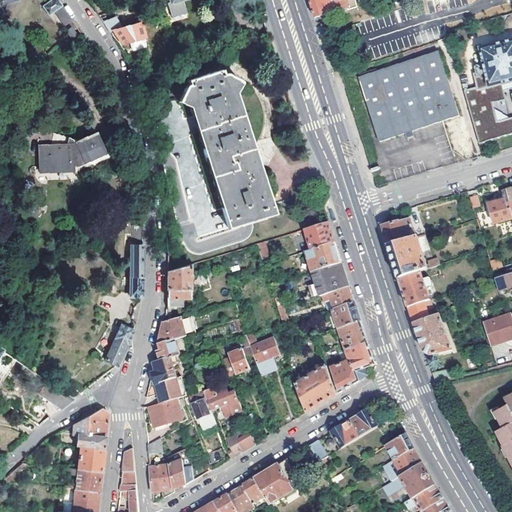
[(63,6),(58,0),(51,0),(43,7),(49,16),(63,6)]
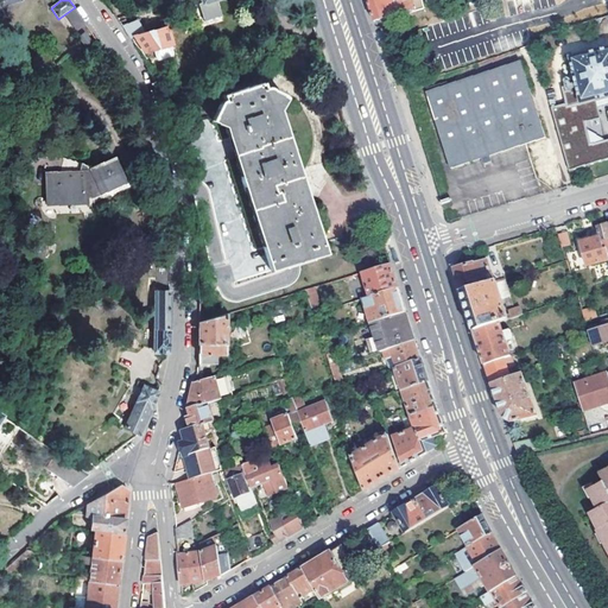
[(202,0),(203,1),(198,2),(204,20),(221,14),(216,0),(202,0)]
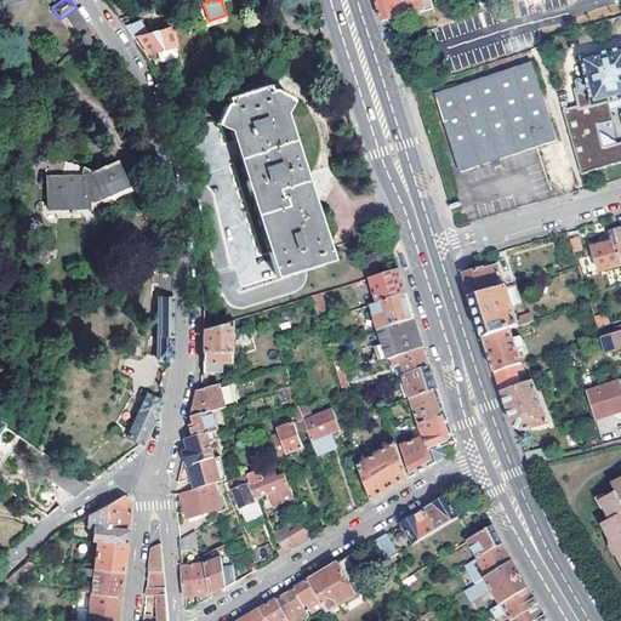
[(431,0),(376,0),(383,22),(388,21),(433,10),(434,10),(431,0)]
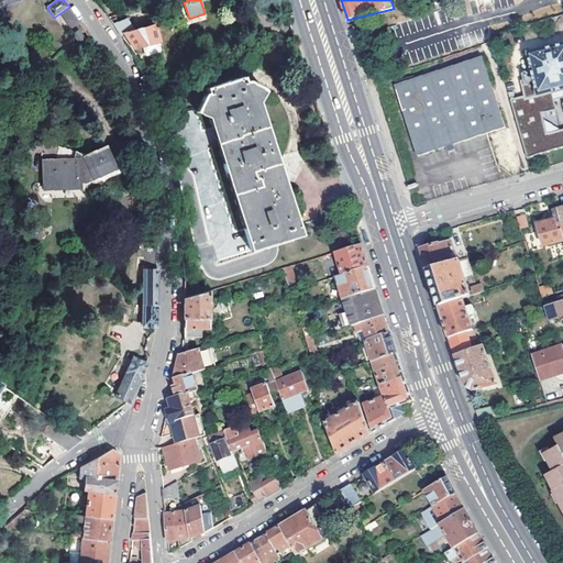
[(134,18),(112,24),(120,35),(125,34),(135,50),(142,47),(158,42),(159,42),(155,24),(138,30),(134,18)]
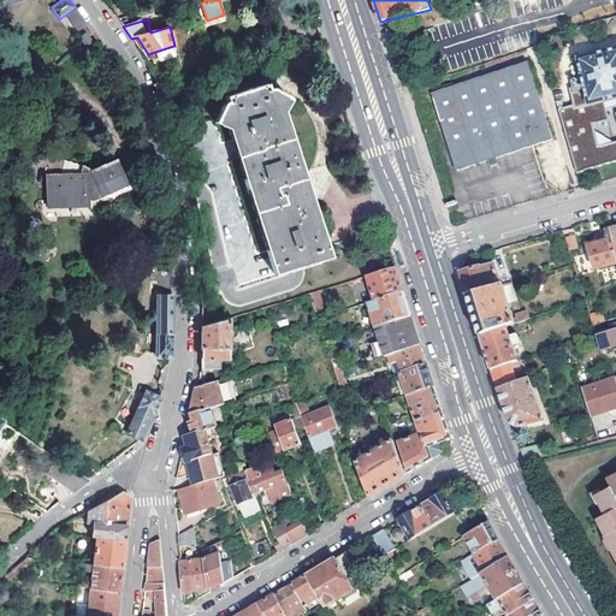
[(86,47),(90,43),(86,35),(80,39),(86,47)]
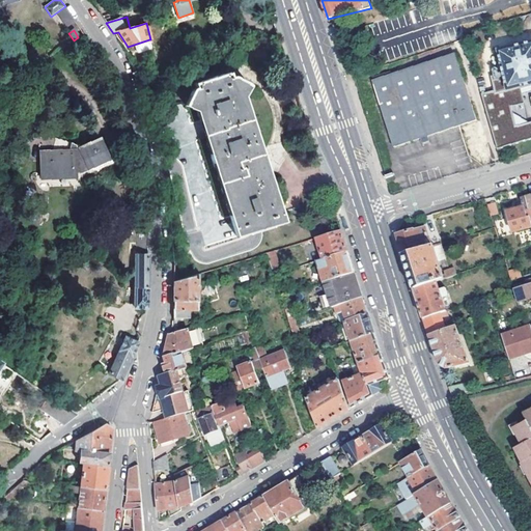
[(151,47),(149,39),(134,45),(136,51),(139,53),(150,50),(151,47)]
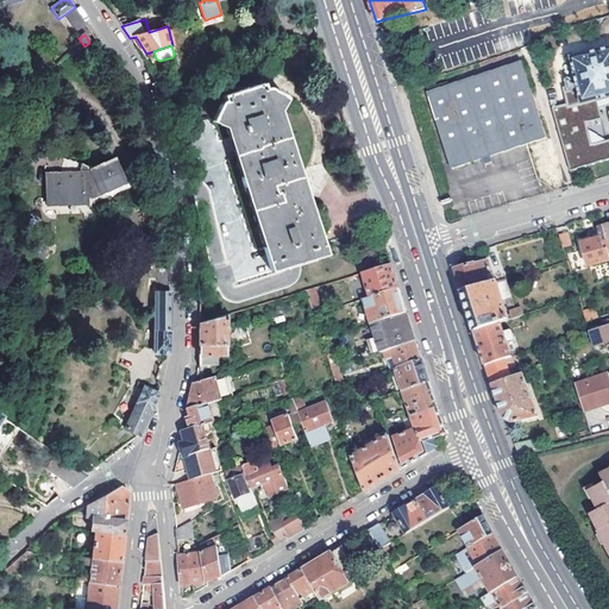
[(608,96),(608,48),(571,58),(581,104),(584,104),(585,111),(600,107),(597,100),(608,96)]
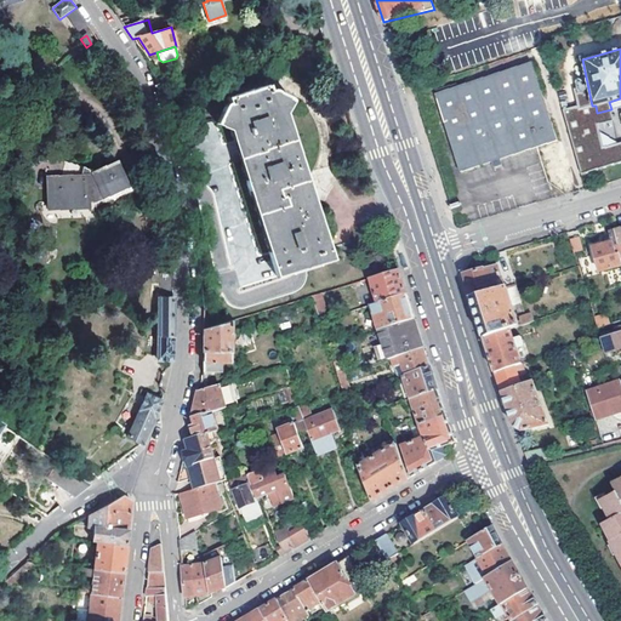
[(434,93),(461,171),(557,140),(531,62),(434,93)]
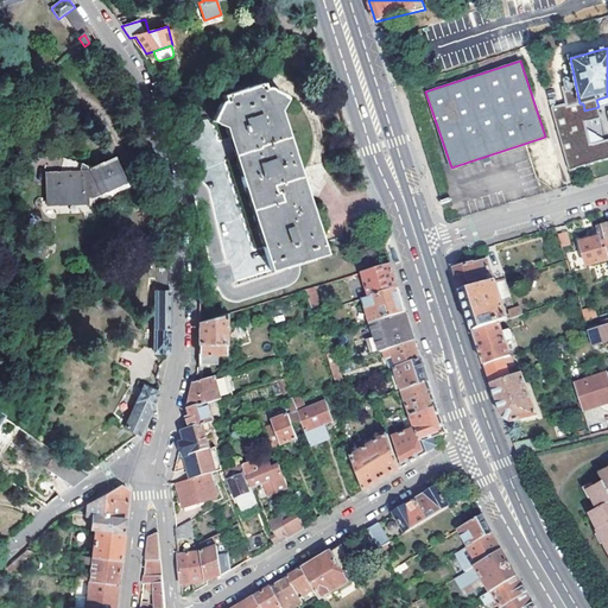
[(227,124),(273,268),(324,252),(279,109),(286,96),(270,87),(264,88),(263,82),(223,95),(225,100),(221,103),(214,120),(227,124)]
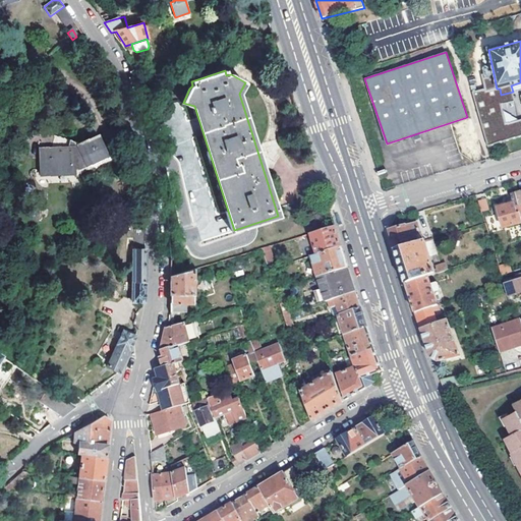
[(520,82),(511,85),(513,92),(520,91),(520,90),(520,82)]
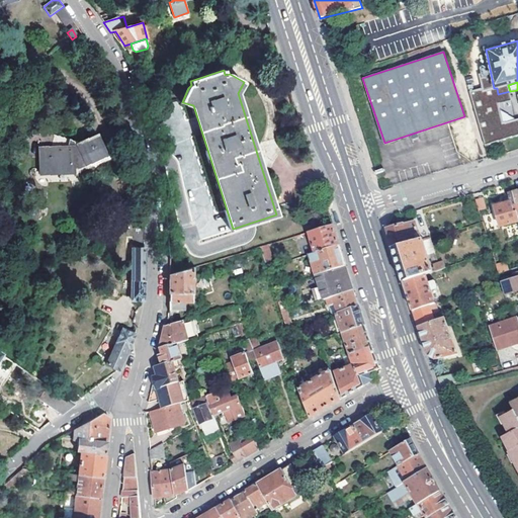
[(202,239),(233,229),(193,105),(182,102),(180,102),(175,100),(160,105),(202,239)]
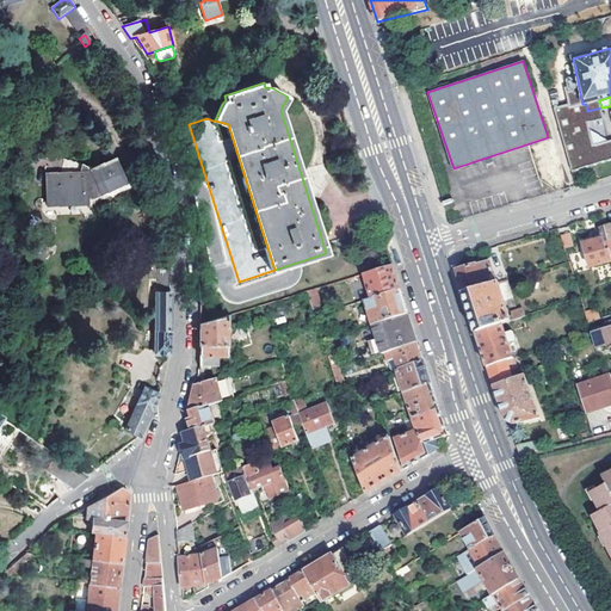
[(90,197),(125,179),(113,156),(94,165),(93,164),(88,164),(84,164),(81,170),(43,172),(45,201),(54,199),(54,203),(82,201),(82,197),(90,197)]
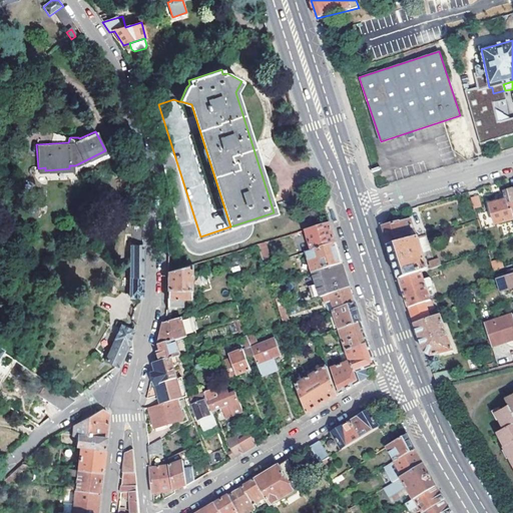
[(512,213),(512,212),(512,189),(503,192),(506,200),(510,213),(512,213)]
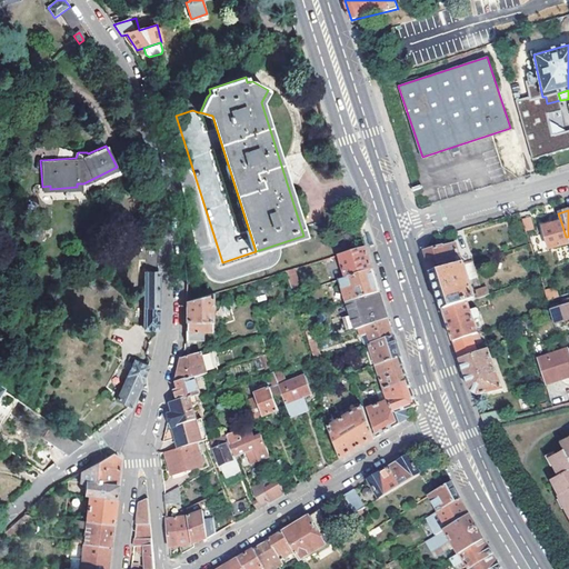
[(522,219),(526,231),(533,229),(531,217),(522,219)]
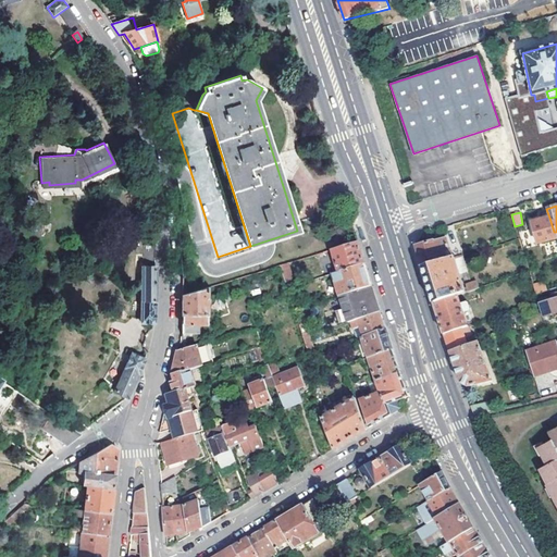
[(556,238),(556,232),(554,232),(549,218),(532,223),(539,245),(556,238)]
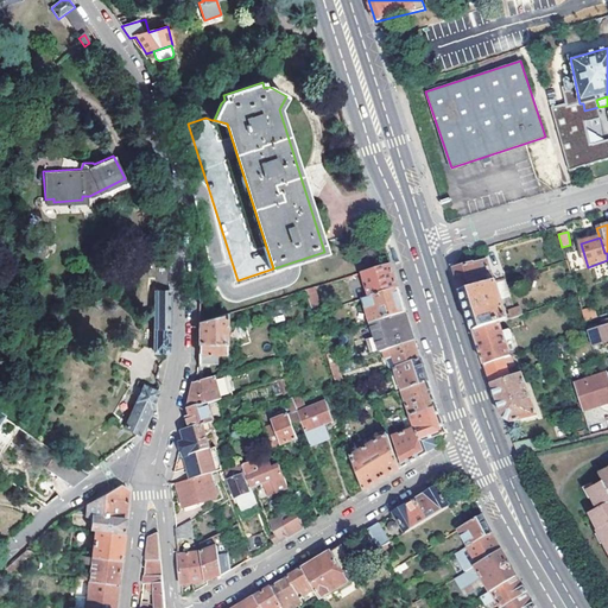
[(462,292),(494,283),(486,260),(460,267),(454,268),(458,283),(462,292)]
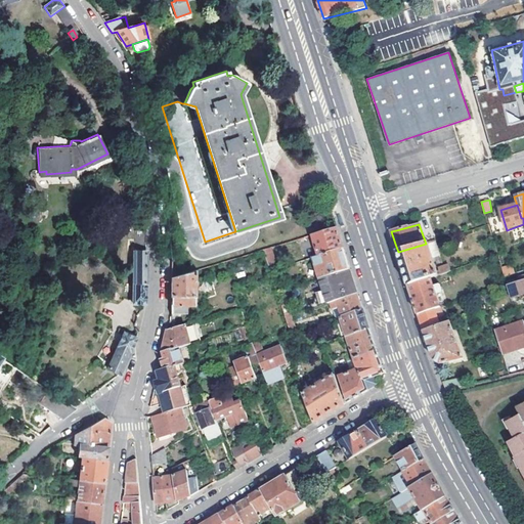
[(340,238),(336,227),(313,234),(319,256),(343,248),(340,238)]
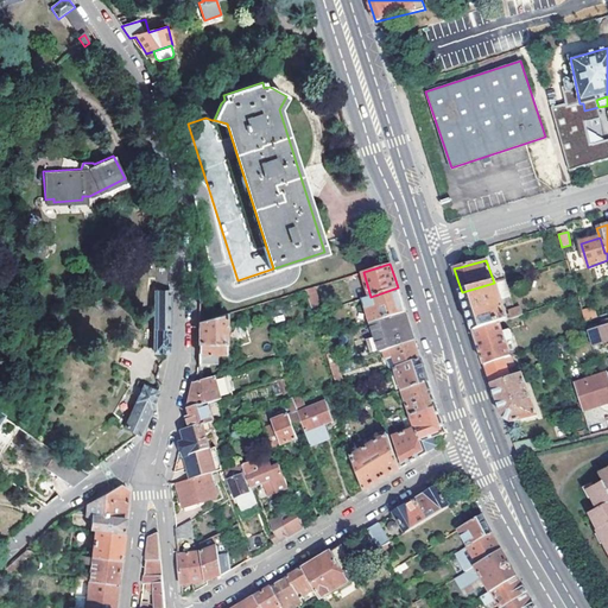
[(494,283),(462,292),(468,311),(474,331),(500,322),(508,320),(502,299),(511,296),(505,279),(494,283)]
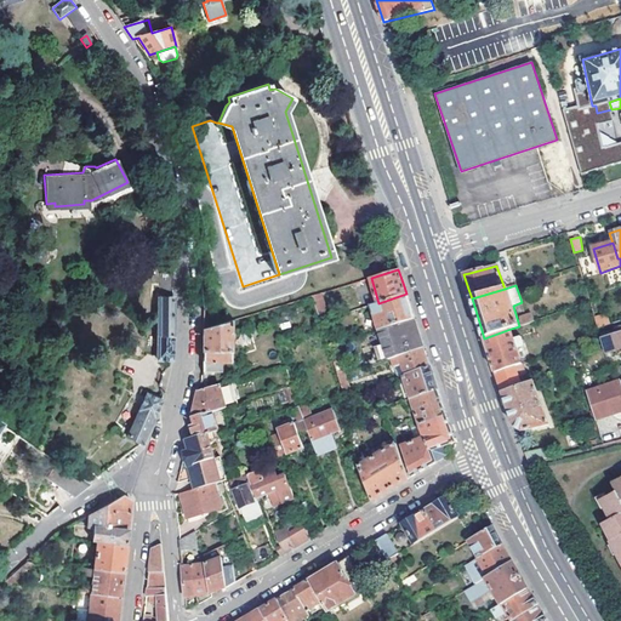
[(313,296),(320,320),(330,317),(323,294),(313,296)]
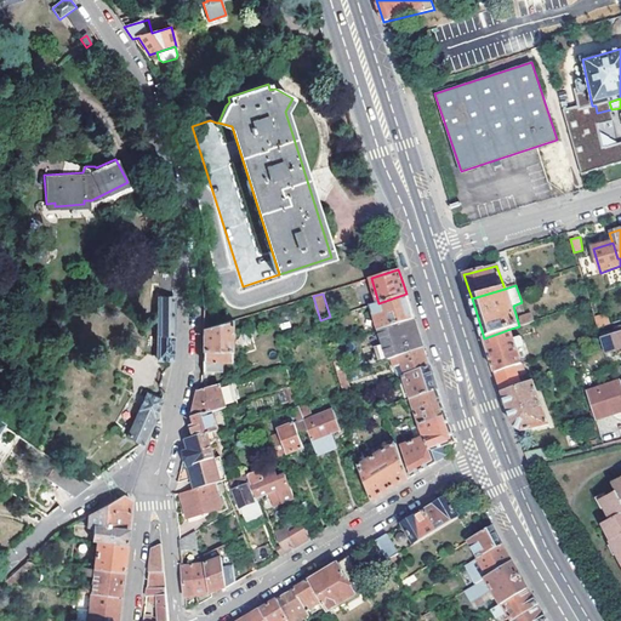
[(380,328),(415,318),(410,306),(406,294),(379,303),(372,305),(380,328)]
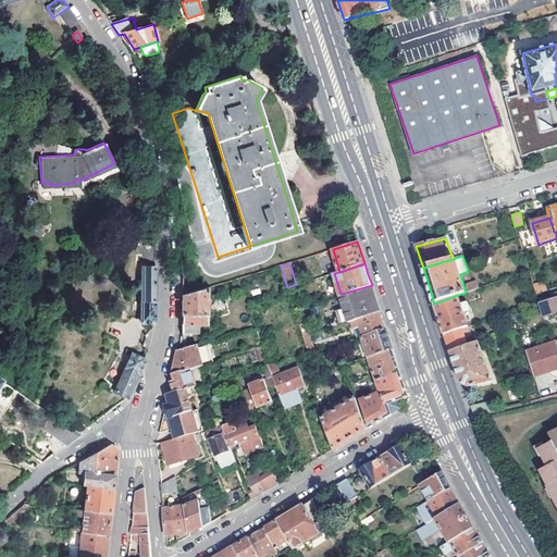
[(141,323),(155,323),(155,269),(144,269),(144,299),(143,299),(141,323)]
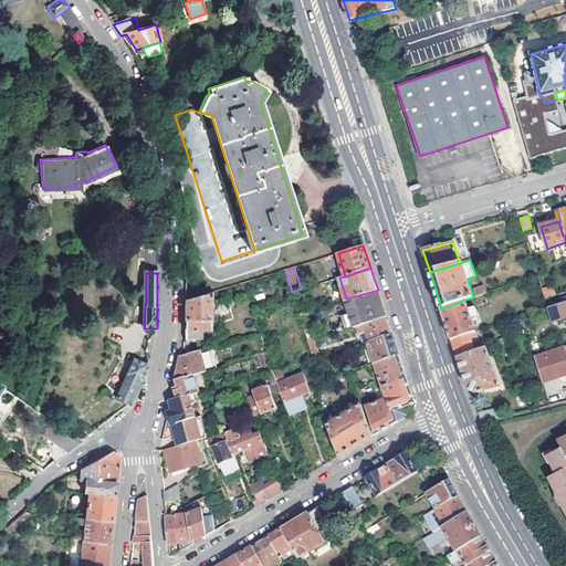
[(545,299),(556,294),(552,285),(541,290),(545,299)]
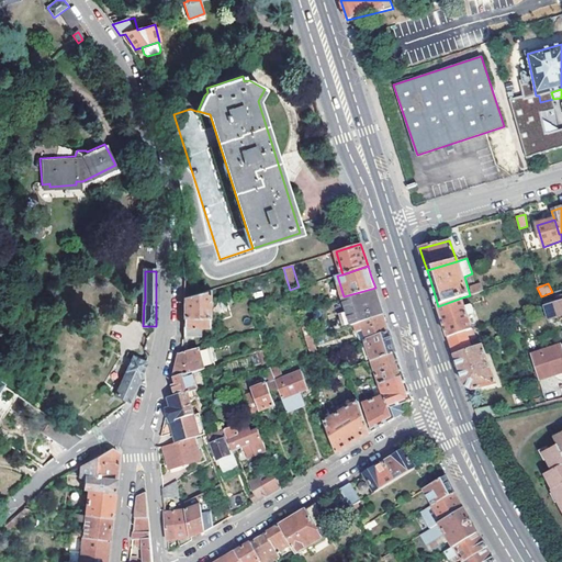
[(470,288),(472,294),(483,290),(481,284),(470,288)]
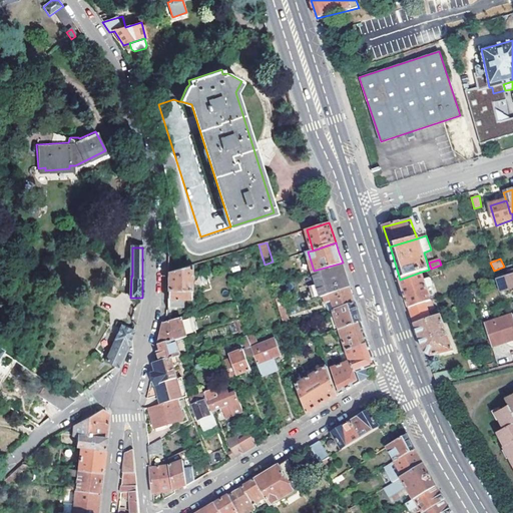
[(331,294),(351,288),(346,275),(343,263),(314,271),(322,297),(331,294)]
